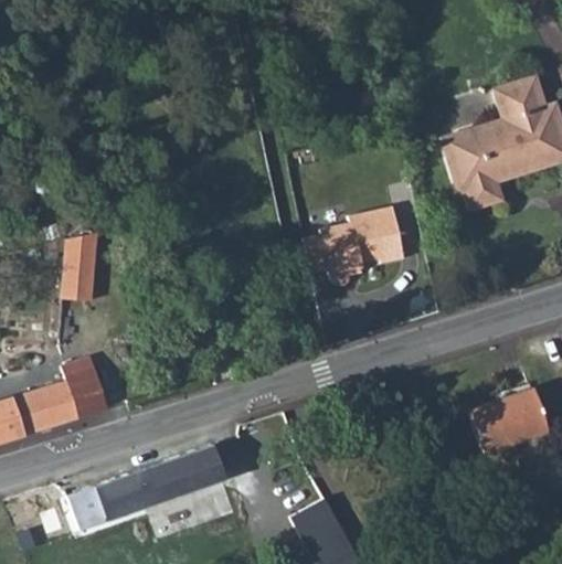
[(446,152),(456,182),(462,180),(465,191),(469,203),(498,194),(494,182),(491,174),(511,167),(513,173),(549,162),(548,157),(561,151),(561,132),(554,107),(543,109),(534,80),(495,93),(504,123),(474,131),(477,142),(446,152)]
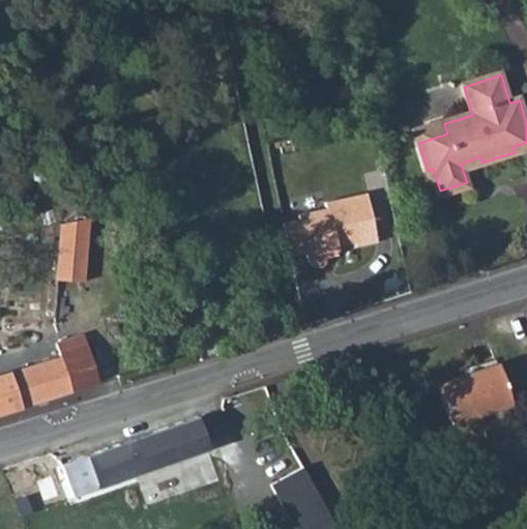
[(415,133),(418,143),(447,134),(444,123),(415,133)]
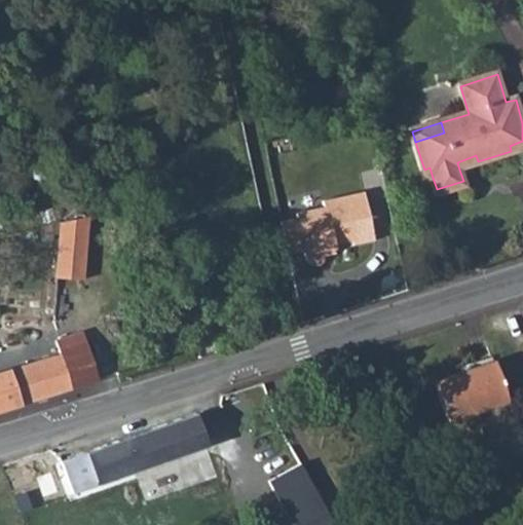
[(459,170),(522,150),(522,141),(510,146),(511,151),(478,161),(476,155),(457,162),(459,170)]
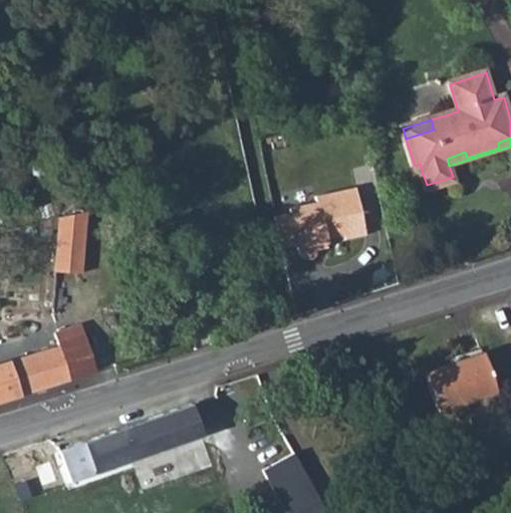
[(415,166),(418,176),(423,174),(420,164),(415,166)]
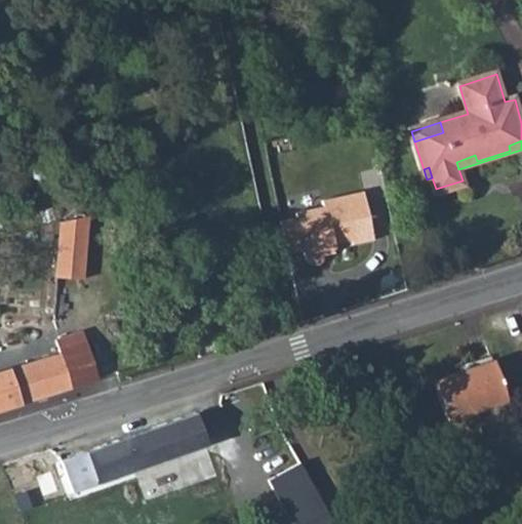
[(436,189),(438,195),(465,187),(463,180),(436,189)]
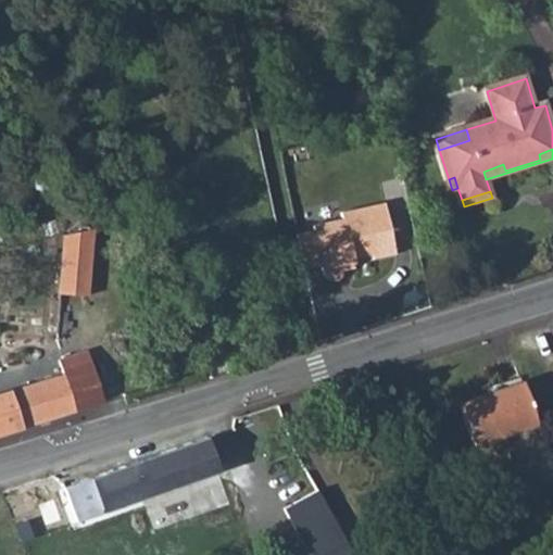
[(298,234),(306,270),(324,267),(326,277),(328,281),(331,285),(335,285),(339,284),(342,280),(344,278),(342,268),(355,265),(354,261),(373,256),(375,261),(397,256),(385,203),(340,213),(341,219),(314,226),(315,230),(298,234)]
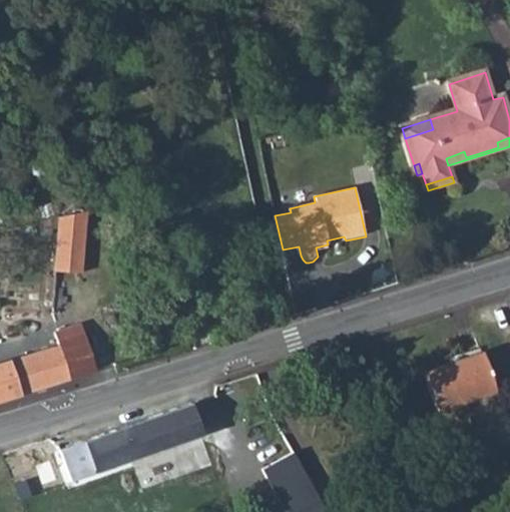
[(56,272),(57,272),(83,273),(88,213),(59,218),(56,272)]
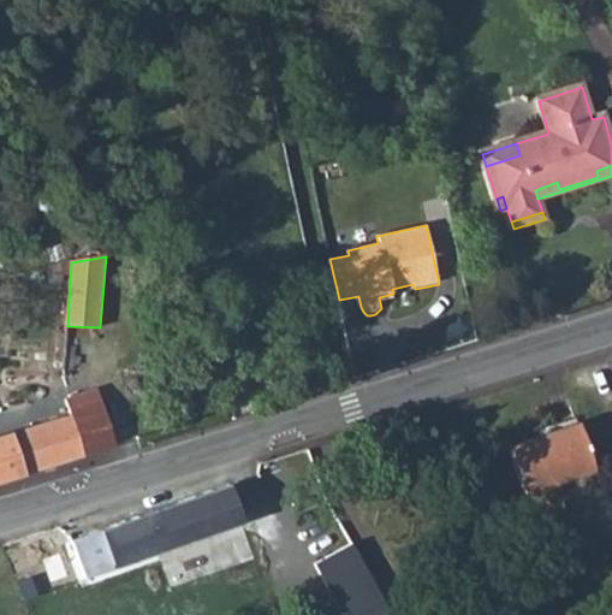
[(0,483),(117,447),(99,391),(67,401),(72,415),(0,438),(0,483)]
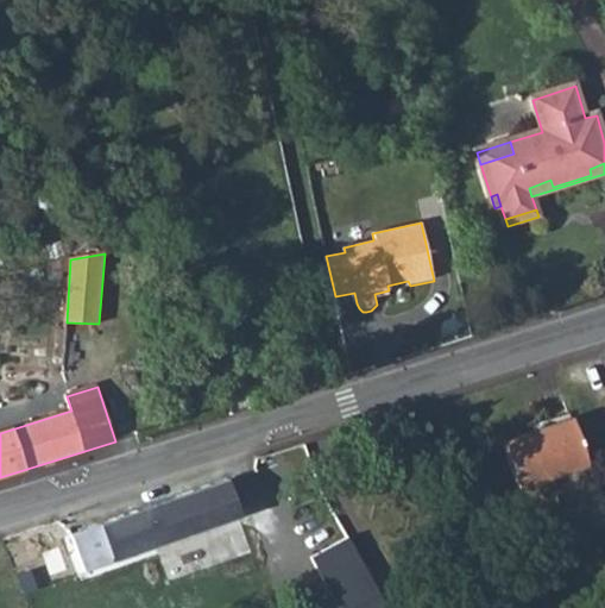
[(573,421),(505,443),(520,488),(587,467),(573,421)]
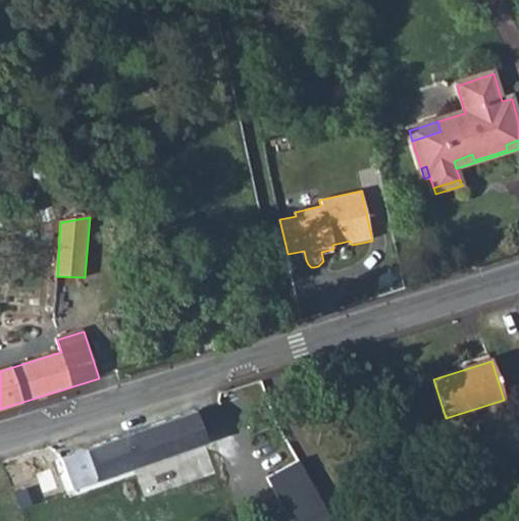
[(61,459),(73,491),(86,487),(160,460),(205,445),(194,413),(61,459)]
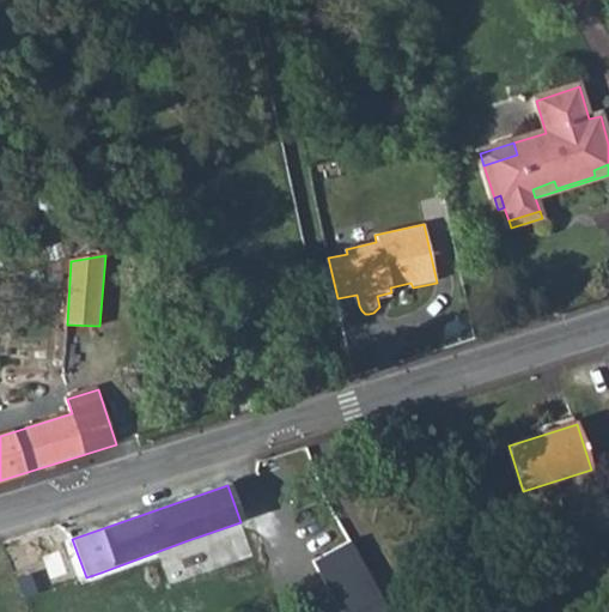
[(188,540),(202,580),(211,577),(254,562),(241,522),(188,540)]
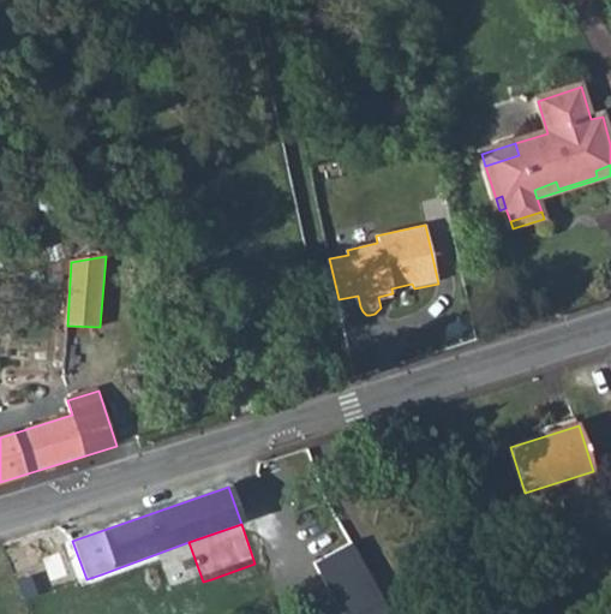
[(321,558),(349,613),(396,613),(357,538),(321,558)]
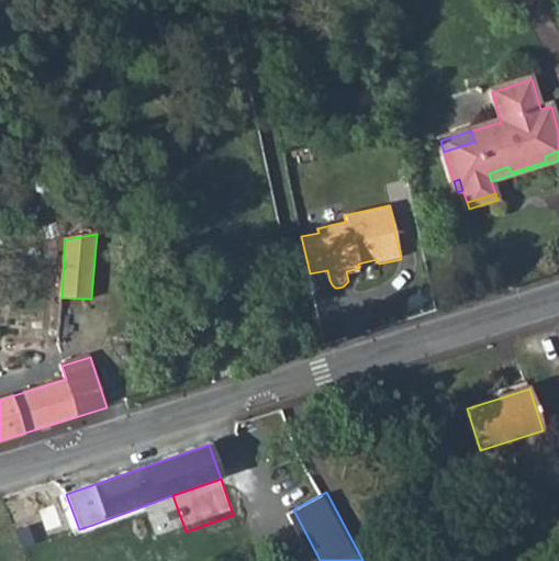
[(191,549),(169,557),(170,560),(187,560),(194,558),(191,549)]
